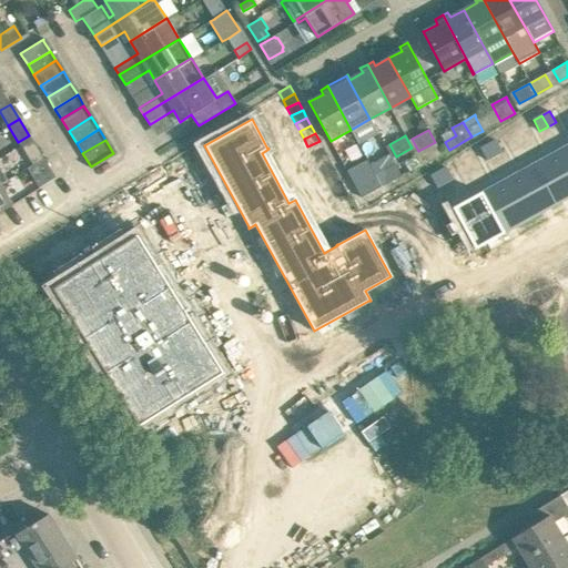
[(496,140),(488,144),(494,155),(503,151),(496,140)]
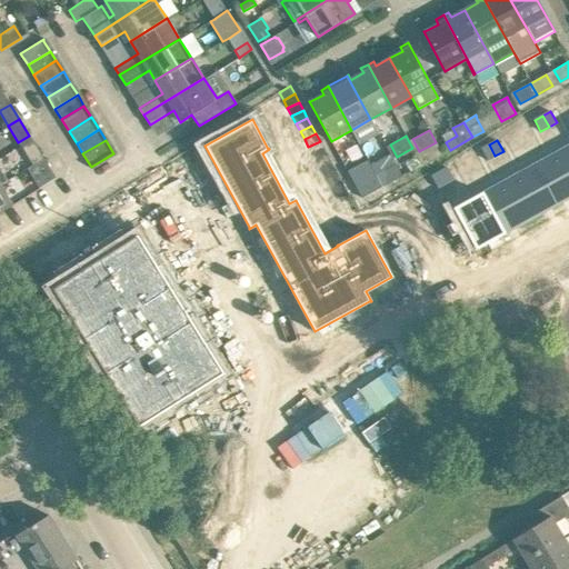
[(320,141),(308,147),(312,155),(325,148),(320,141)]
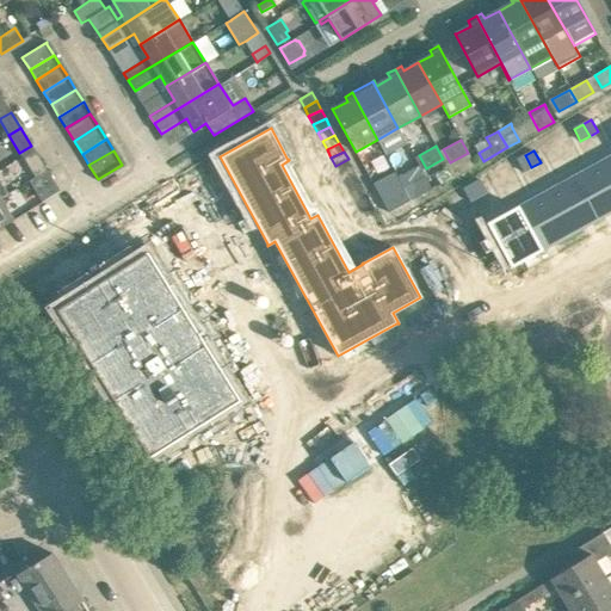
[(35,177),(47,168),(37,153),(24,161),(35,177)]
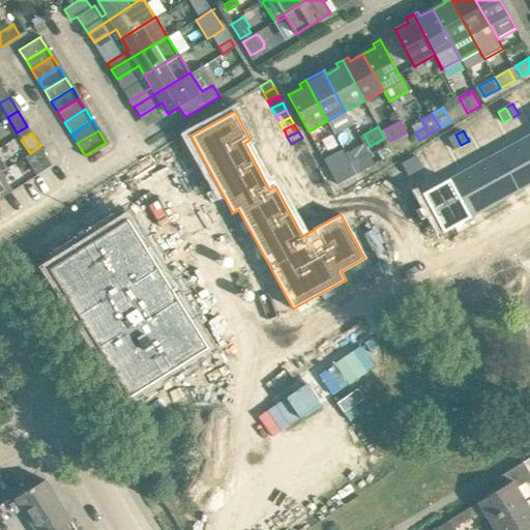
[(455,135),(448,139),(454,149),(461,145),(455,135)]
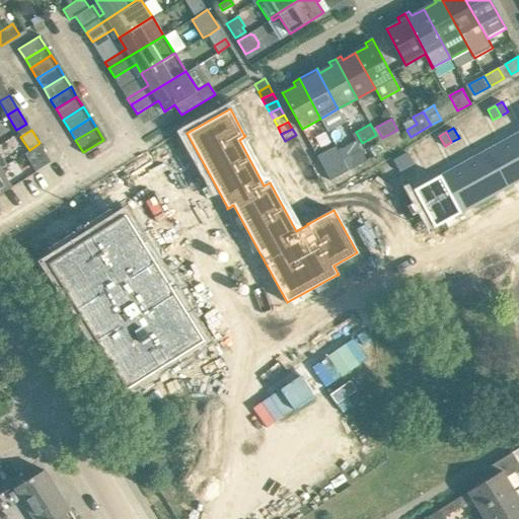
[(518,149),(512,136),(488,149),(508,187),(518,180),(518,149)]
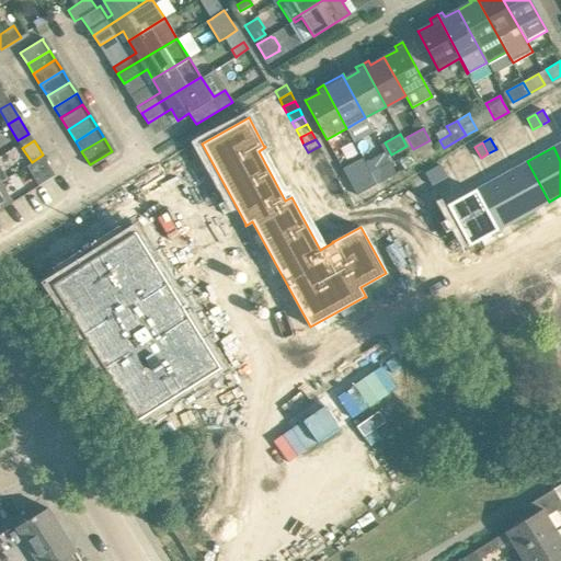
[(322,151),(311,158),(315,164),(327,159),(322,151)]
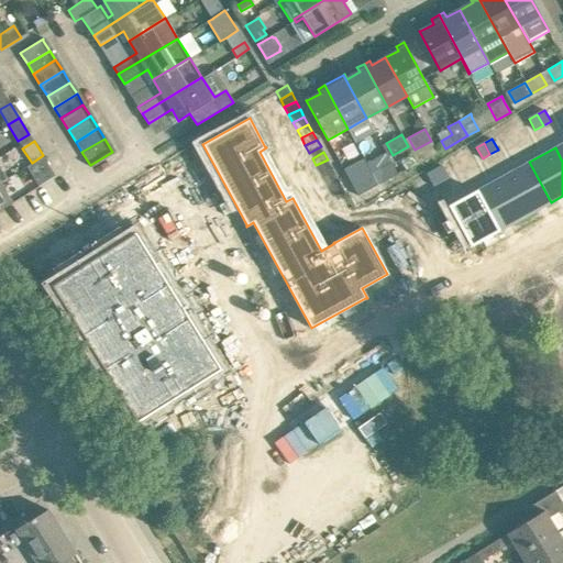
[(36,183),(53,172),(43,155),(32,163),(32,164),(26,167),(36,183)]
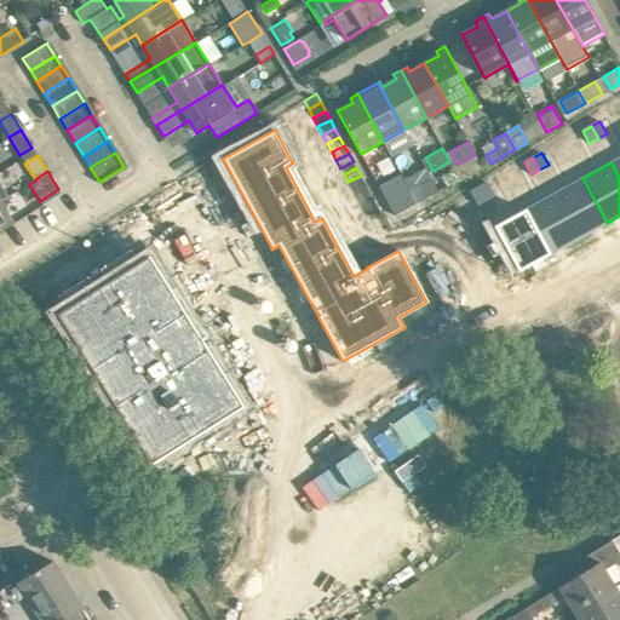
[(361,176),(348,182),(350,187),(352,190),(366,184),(361,176)]
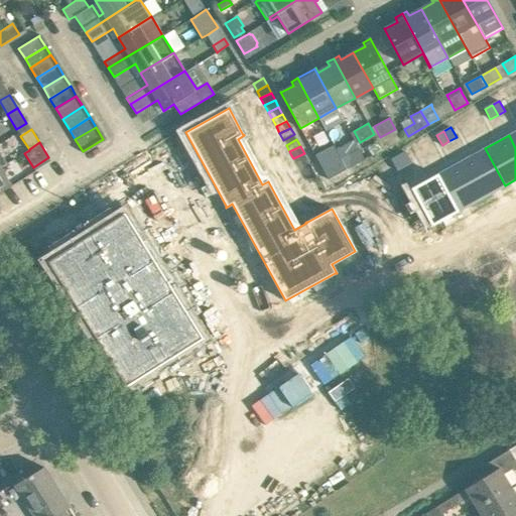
[(485,148),(460,162),(480,199),(505,185),(485,148)]
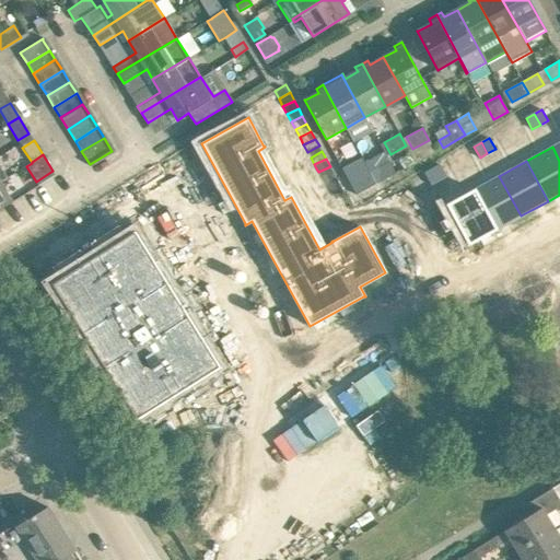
[(381,181),(396,173),(391,163),(376,172),(381,181)]
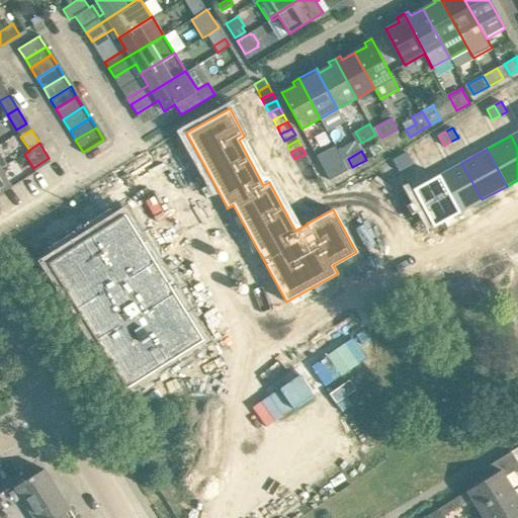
[(407,152),(400,156),(406,167),(413,163),(407,152)]
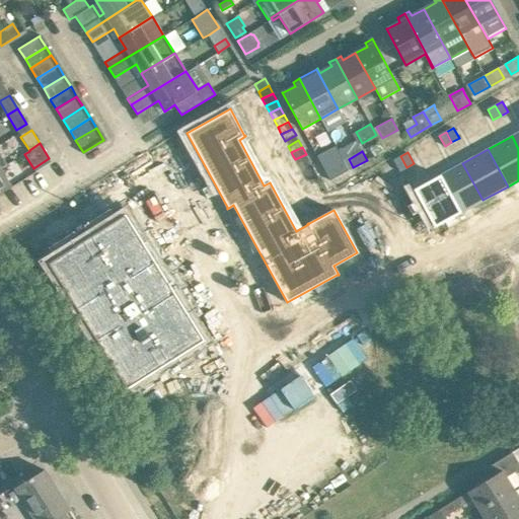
[(306,154),(295,159),(299,167),(310,161),(306,154)]
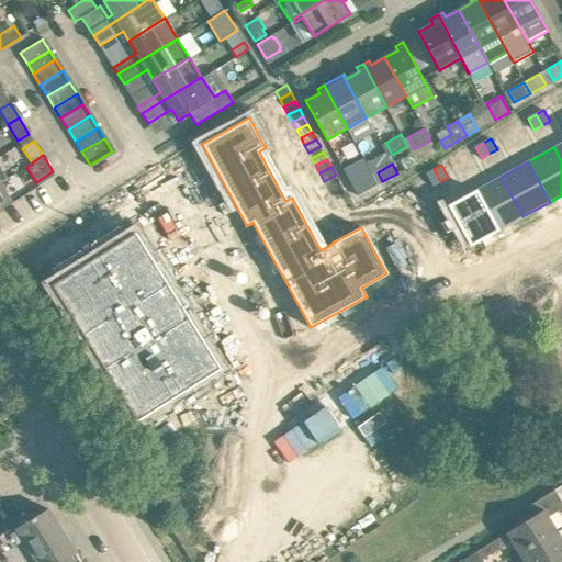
[(434,169),(426,173),(433,186),(440,181),(434,169)]
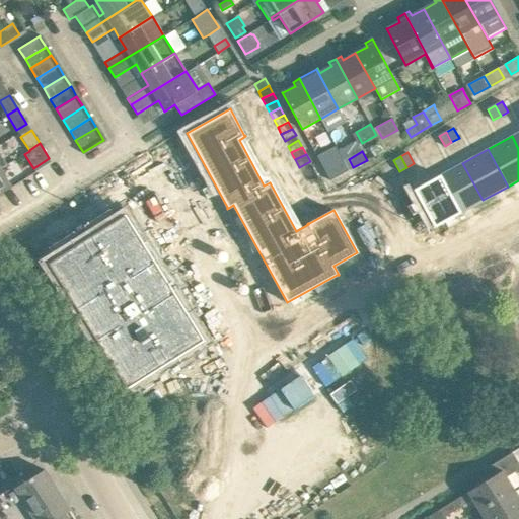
[(310,161),(299,167),(303,174),(313,168),(310,161)]
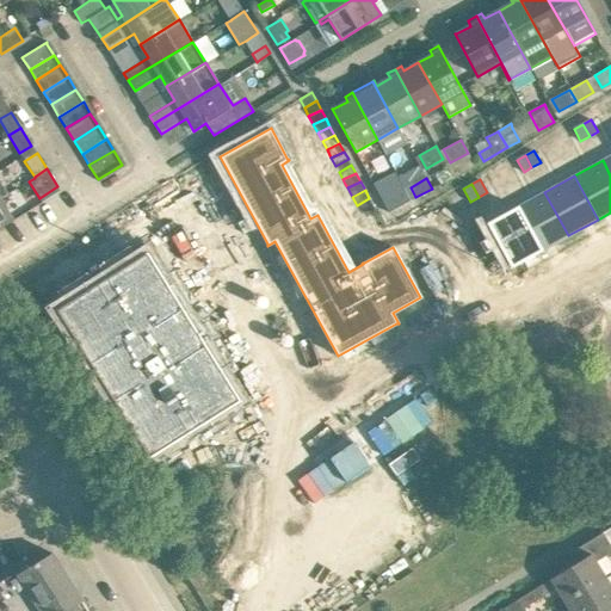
[(388,213),(409,201),(403,190),(383,202),(388,213)]
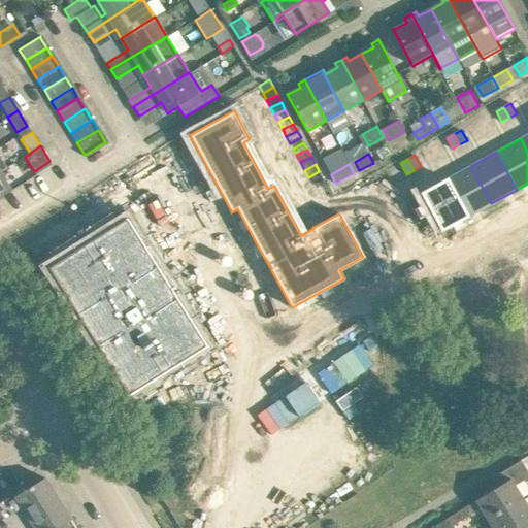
[(470,166),(446,179),(466,217),(491,203),(470,166)]
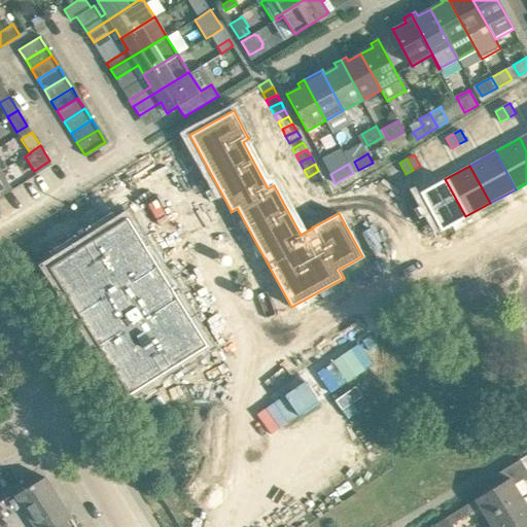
[(0,197),(11,190),(0,171),(0,197)]
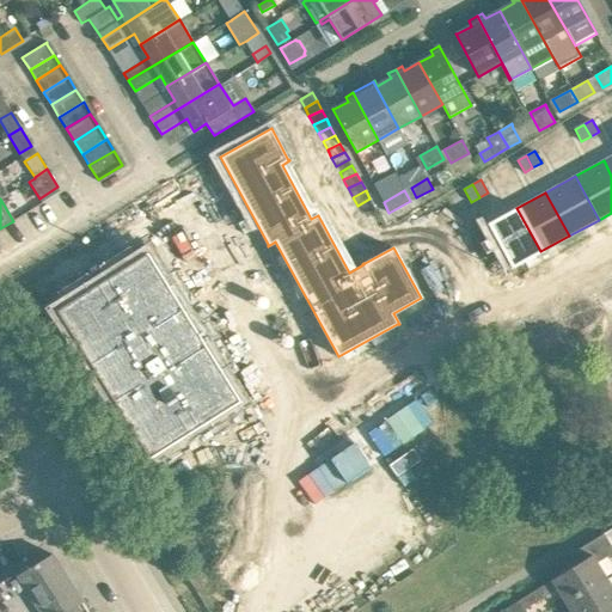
[(369,199),(357,206),(362,214),(374,207),(369,199)]
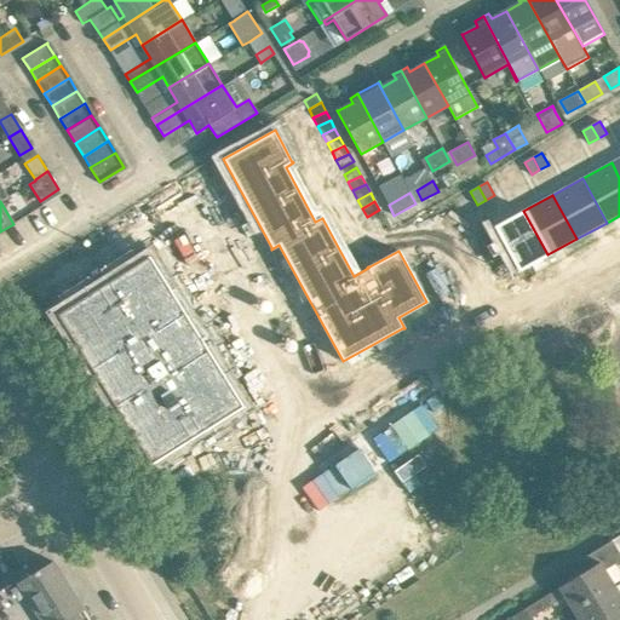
[(379,210),(367,217),(372,225),(384,218),(379,210)]
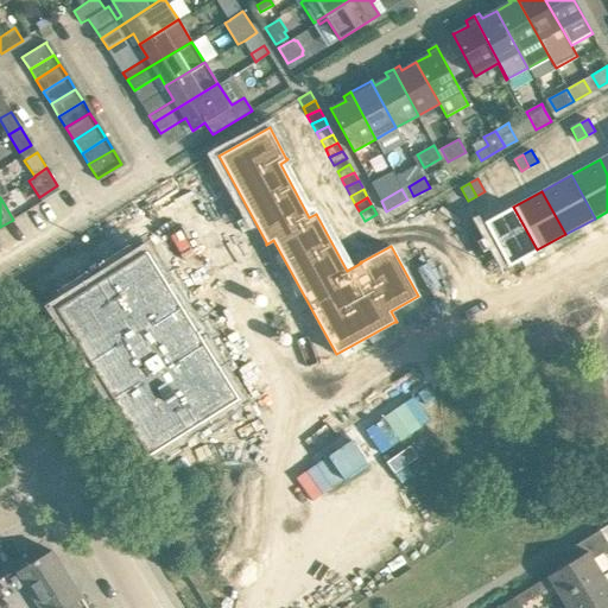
[(513,207),(485,222),(489,230),(508,266),(537,249),(513,207)]
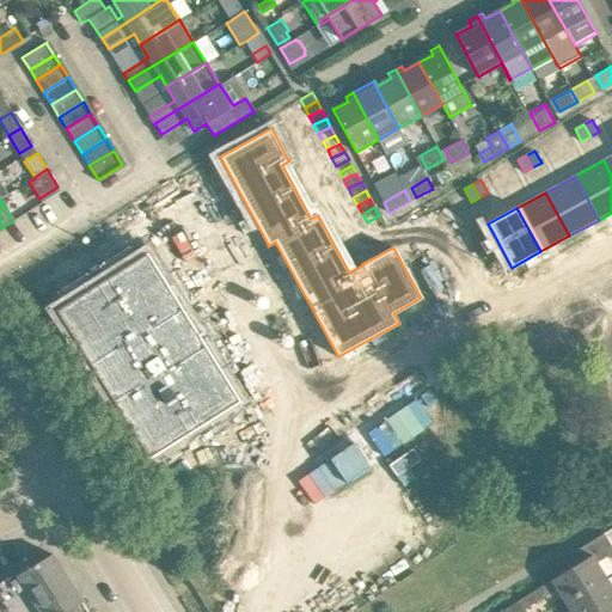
[(379,215),(367,222),(372,231),(384,224),(379,215)]
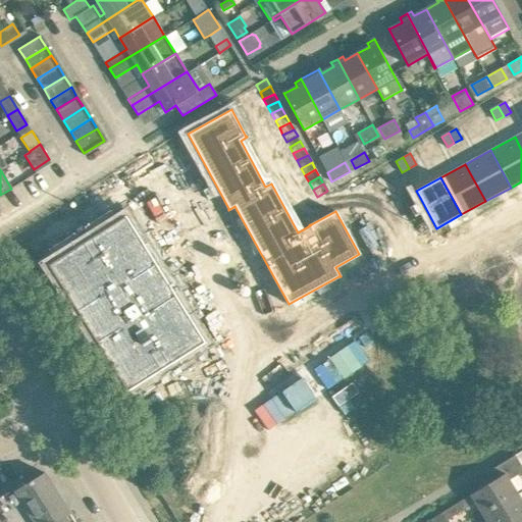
[(327,191),(317,197),(318,200),(321,204),(331,198),(327,191)]
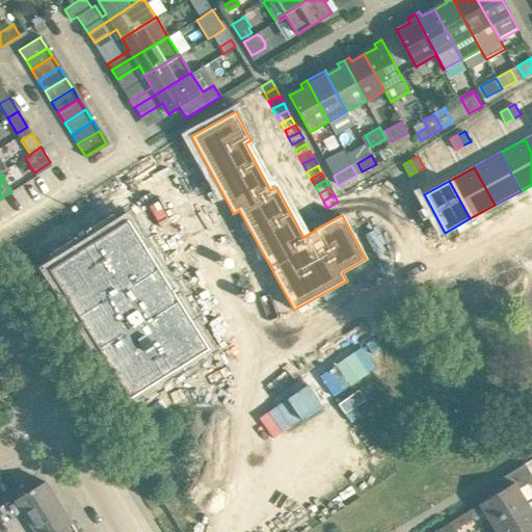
[(127,221),(49,271),(129,398),(207,348),(127,221)]
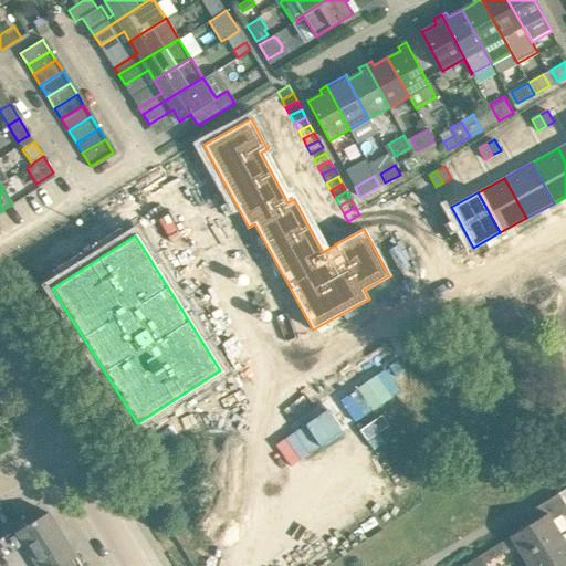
[(551,520),(565,510),(565,488),(528,512),(534,521),(480,555),(485,564),(515,544),(523,556),(559,533),(551,520)]
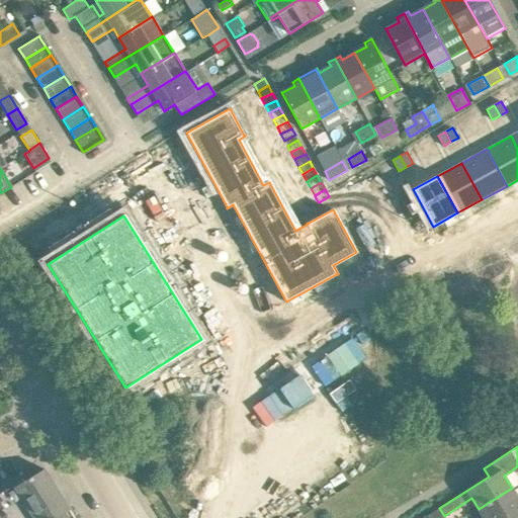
[(0,517),(58,517),(70,511),(69,509),(68,509),(45,470),(46,470),(45,468),(0,496),(0,517)]
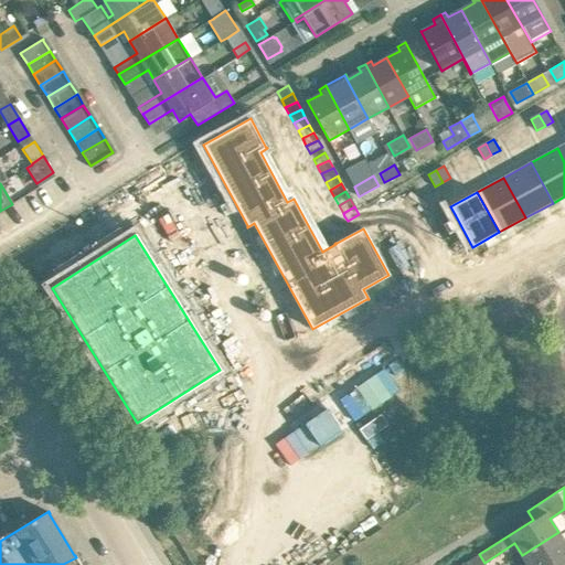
[(548,564),(564,555),(564,543),(558,532),(522,555),(528,564),(548,564)]
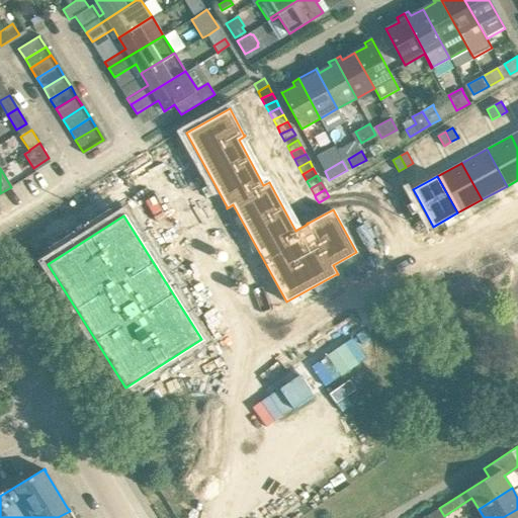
[(517,517),(517,509),(503,517),(517,517)]
